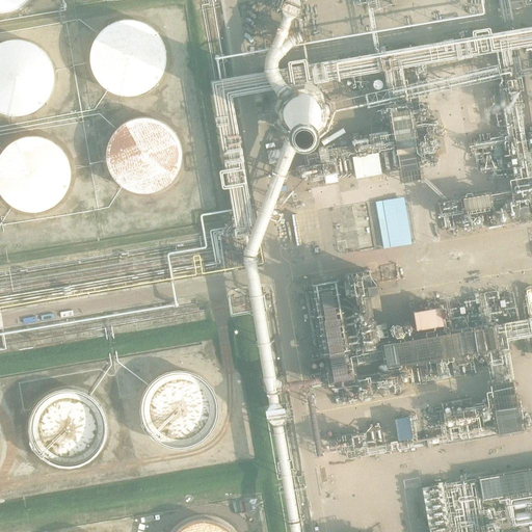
[(0,0),(0,10),(5,10),(12,8),(19,5),(22,3),(25,0),(0,0)]
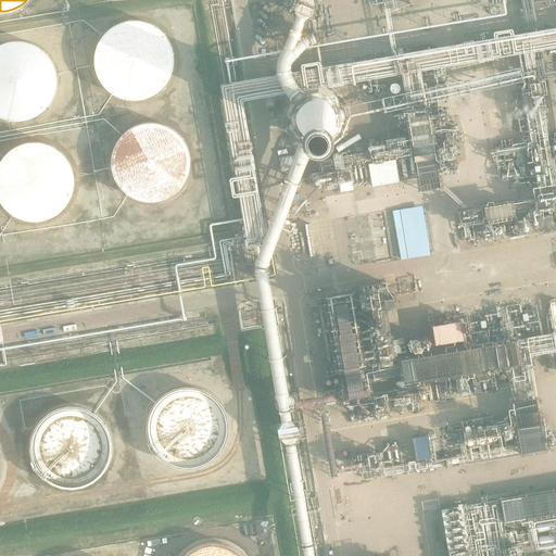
[(555,0),(523,0),(526,11),(555,5),(555,0)]
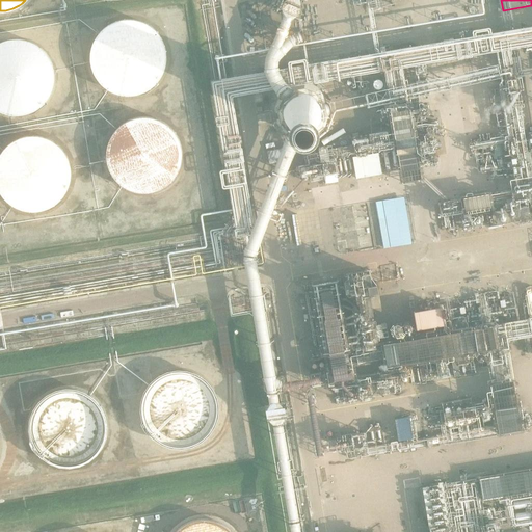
[(165,56),(164,49),(162,42),(160,36),(155,29),(150,25),(145,23),(142,21),(135,19),(131,18),(127,18),(121,18),(113,20),(108,22),(105,24),(100,28),(96,33),(91,41),(89,48),(88,55),(88,58),(89,63),(90,70),(95,77),(99,82),(104,87),(110,90),(114,92),(118,94),(127,95),(135,94),(138,92),(142,90),(149,87),(151,85),(154,82),(159,77),(162,71),(164,63),(165,56)]
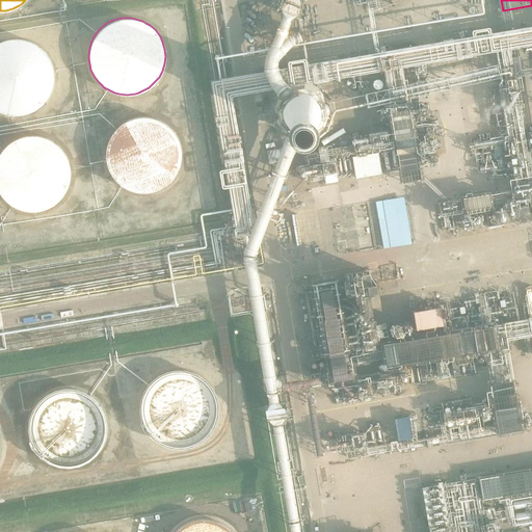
[(53,78),(53,77),(52,71),(50,63),(47,57),(45,54),(43,51),(41,49),(36,46),(30,43),(26,41),(23,40),(17,40),(9,40),(3,41),(0,42),(0,112),(2,113),(6,114),(14,115),(21,115),(28,113),(34,109),(37,108),(42,104),(46,99),(50,91),(52,85),(53,78)]
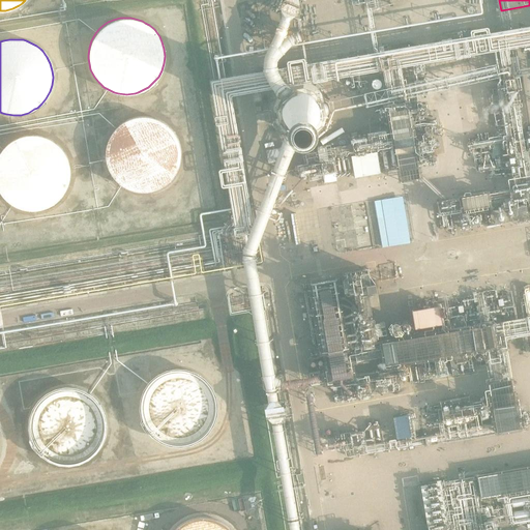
[(320,131),(319,92),(286,93),(287,131),(320,131)]
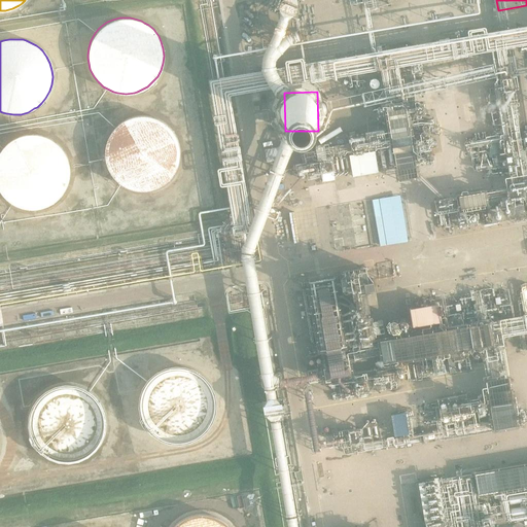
[(391,129),(345,136),(351,176),(395,169),(396,178),(418,175),(408,100),(387,103),(391,129)]
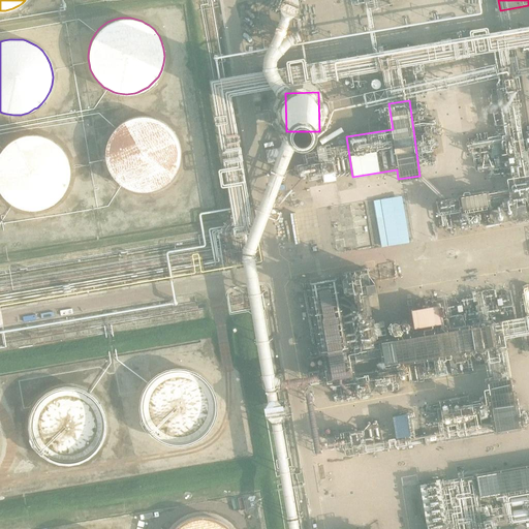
[(179,152),(179,151),(179,144),(176,136),(173,130),(168,125),(163,121),(158,117),(150,115),(143,114),(136,114),(132,115),(128,117),(122,120),(116,125),(111,130),(107,136),(105,144),(104,150),(105,157),(107,164),(111,170),(115,177),(118,180),(121,182),(127,185),(133,187),(139,188),(147,188),(155,186),(159,184),(161,183),(167,178),(173,172),(176,166),(179,159),(179,152)]
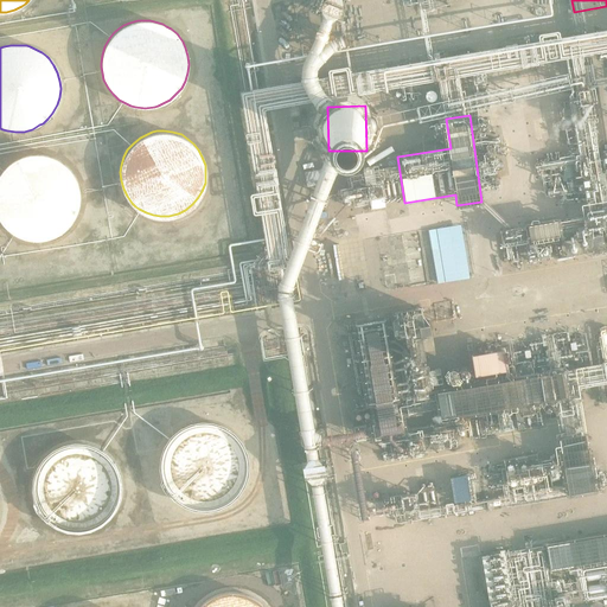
[(81,197),(81,192),(80,187),(77,179),(74,173),(71,168),(68,166),(62,160),(55,157),(46,154),(38,153),(30,153),(25,154),(20,155),(17,158),(12,160),(6,166),(0,173),(0,172),(0,219),(5,227),(12,232),(18,236),(26,238),(36,241),(44,240),(52,237),(59,234),(64,230),(68,228),(72,222),(77,215),(80,205),(81,197)]
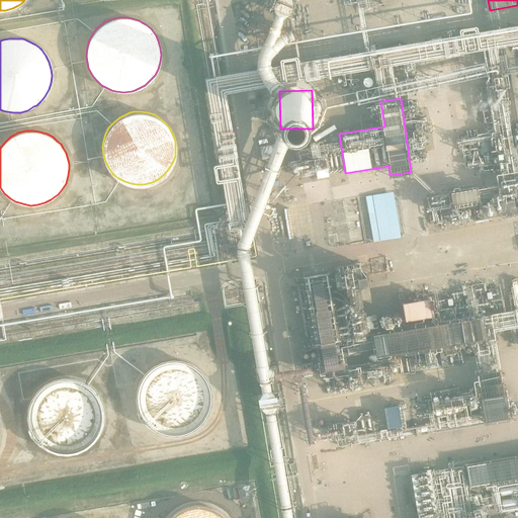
[(476,185),(447,189),(449,204),(478,200),(476,185)]
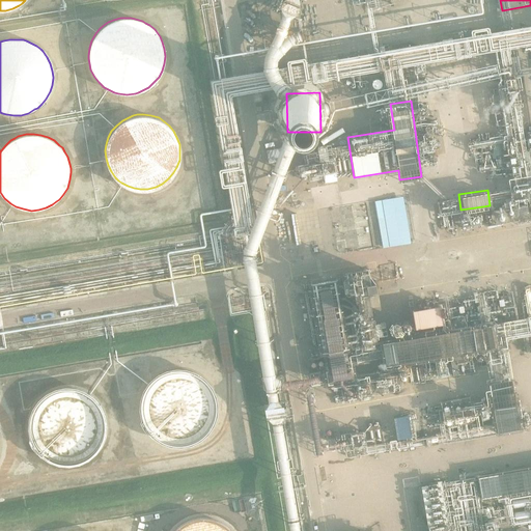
[(404,196),(375,200),(384,248),(412,243),(404,196)]
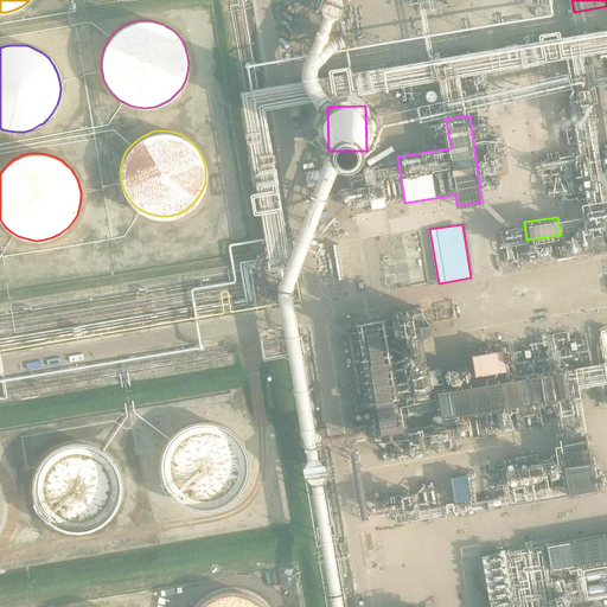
[(411,312),(351,324),(372,440),(390,438),(393,455),(460,442),(454,414),(516,403),(521,427),(541,423),(536,398),(579,391),(579,387),(606,381),(606,362),(573,368),(567,333),(529,339),(535,371),(505,376),(500,350),(473,356),(478,383),(427,391),(411,312)]
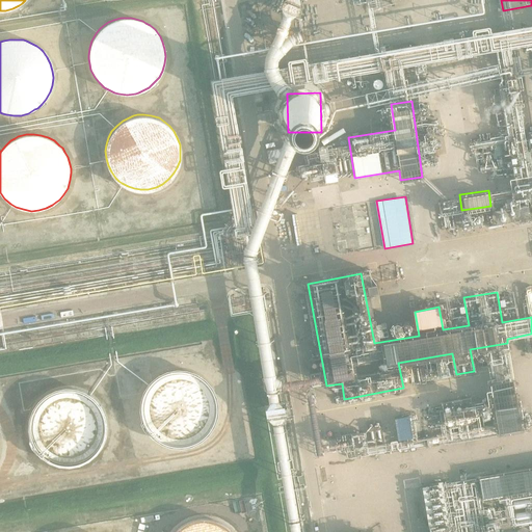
[(218,406),(218,405),(217,398),(215,392),(212,384),(207,378),(203,374),(195,370),(191,369),(187,368),(180,367),(171,368),(167,369),(163,370),(157,374),(152,378),(148,384),(143,392),(141,398),(141,406),(141,409),(142,414),(144,421),(147,424),(149,428),(153,433),(157,436),(159,437),(166,442),(174,444),(180,444),(184,444),(188,443),(194,441),(197,440),(202,437),(207,433),(211,428),(215,421),(217,414),(218,406)]
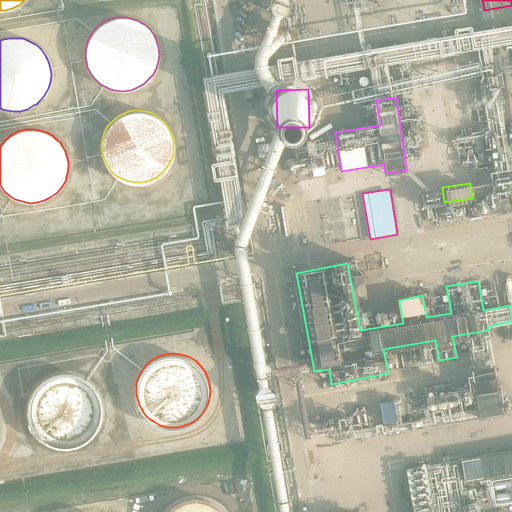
[(494,365),(471,368),(478,413),(501,410),(494,365)]
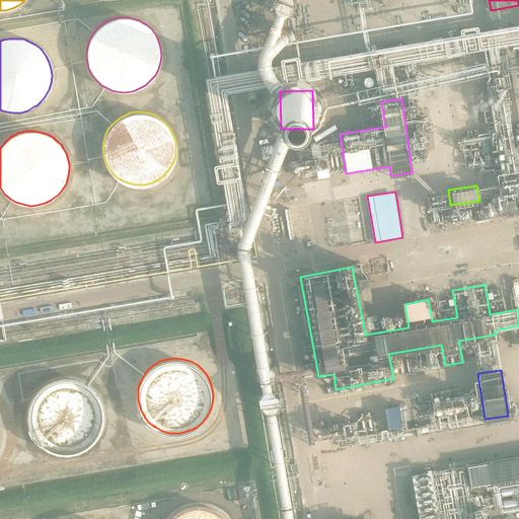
[(103,414),(102,406),(100,400),(97,393),(93,388),(87,383),(82,380),(75,378),(68,376),(61,377),(56,378),(53,379),(47,382),(42,386),(36,391),(33,397),(31,401),(30,405),(29,413),(30,421),(32,427),(35,434),(40,439),(46,444),(52,447),(58,449),(63,450),(66,450),(72,450),(76,449),(81,447),(87,444),(92,439),(97,434),(100,428),(102,421),(103,414)]
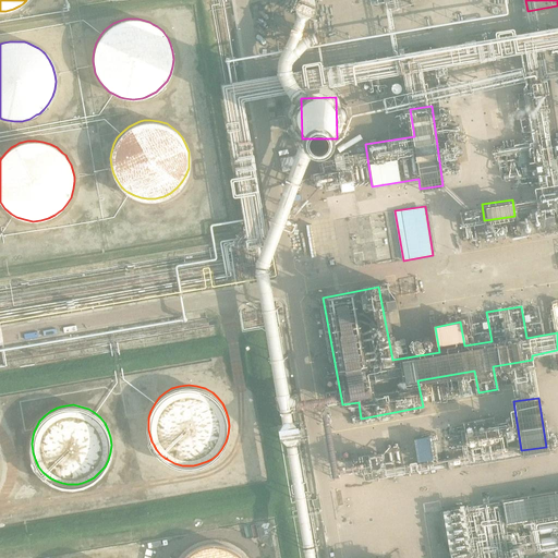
[(498,416),(459,422),(462,445),(501,439),(498,416)]
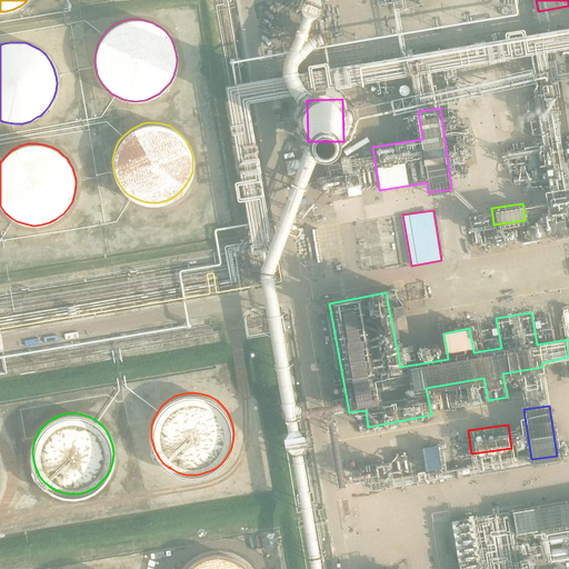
[(438,445),(423,447),(427,470),(441,468),(438,445)]
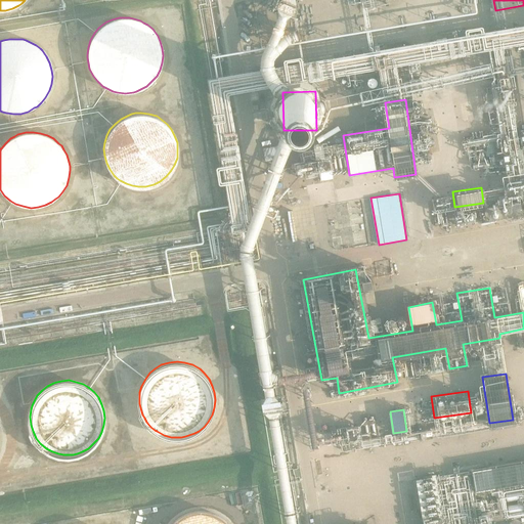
[(381,444),(378,420),(326,427),(329,442),(340,441),(341,448),(381,444)]
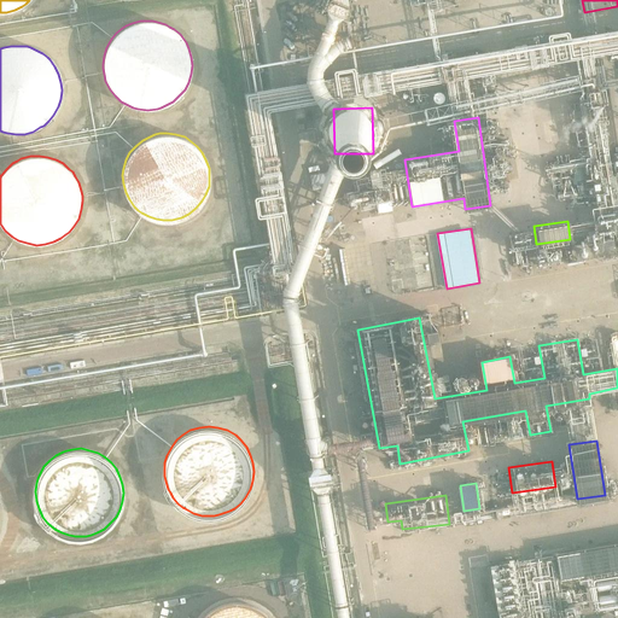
[(564,617),(558,582),(589,577),(595,608),(617,605),(617,543),(493,564),(500,617),(564,617)]
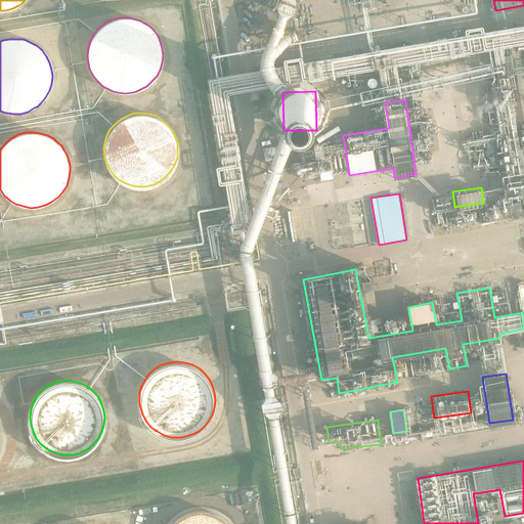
[(230,523),(228,520),(223,516),(216,512),(210,510),(203,508),(195,509),(187,511),(181,514),(177,516),(174,518),(171,522),(169,523),(230,523)]
